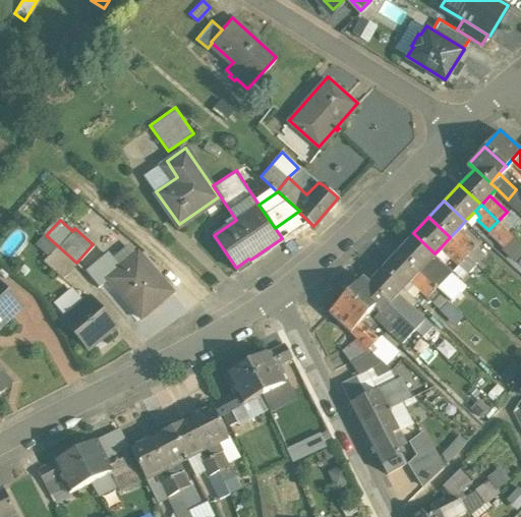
[(497,222),(488,230),(504,244),(512,235),(507,229),(506,230),(497,222)]
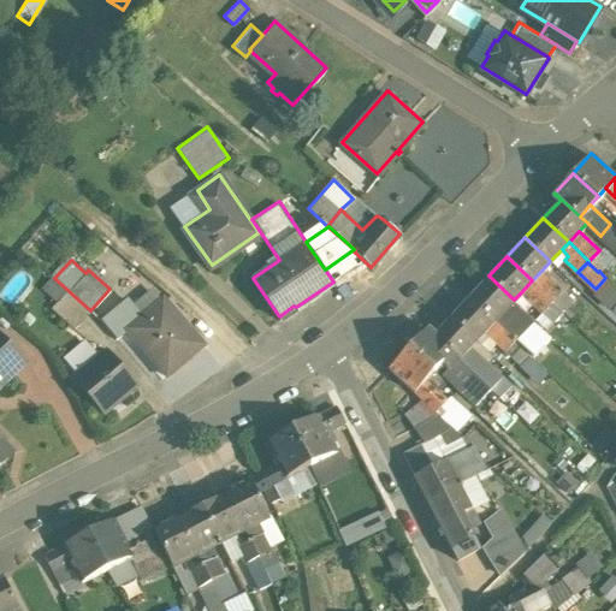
[(563,289),(543,270),(532,280),(552,300),(563,289)]
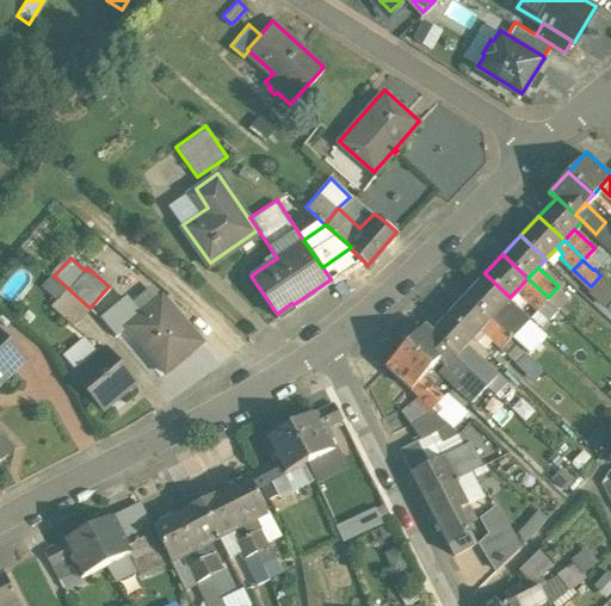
[(510,297),(485,273),(467,294),(492,317),(510,297)]
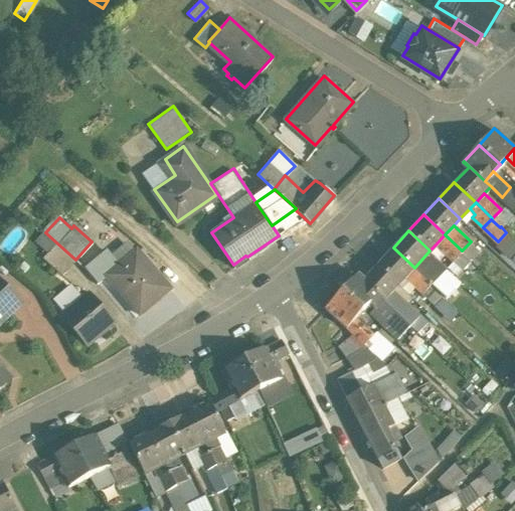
[(514,247),(514,239),(506,232),(498,241),(496,243),(508,256),(514,247)]
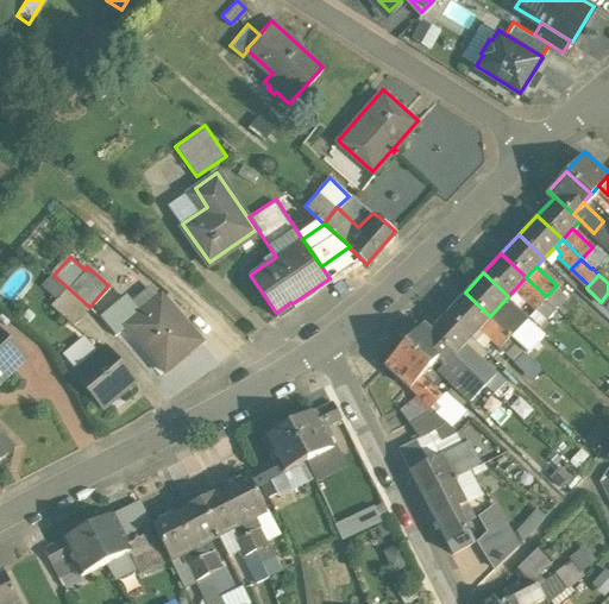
[(546,296),(526,277),(516,288),(535,307),(546,296)]
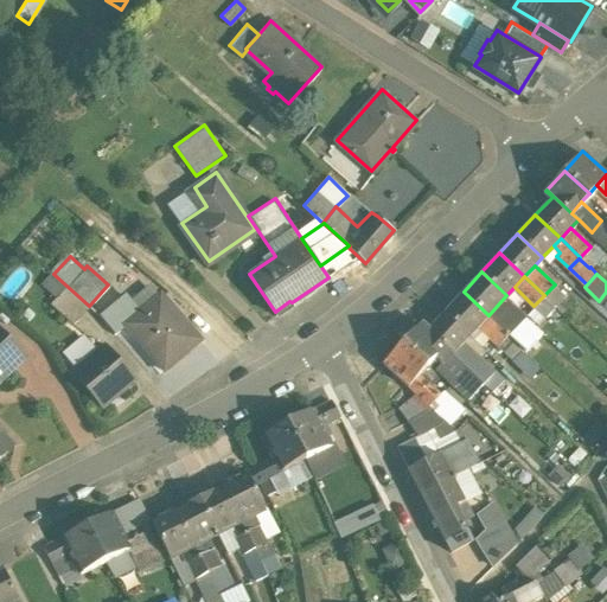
[(555,285),(544,295),(555,305),(562,311),(568,305),(561,299),(566,294),(555,285)]
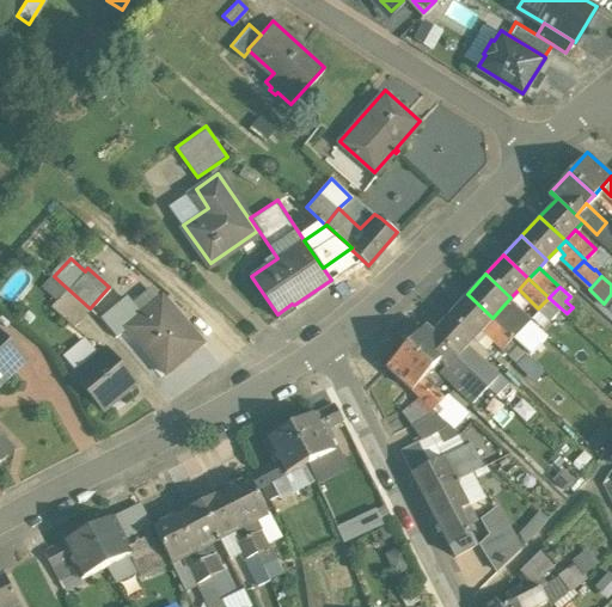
[(90,308),(67,288),(50,305),(74,326),(90,308)]
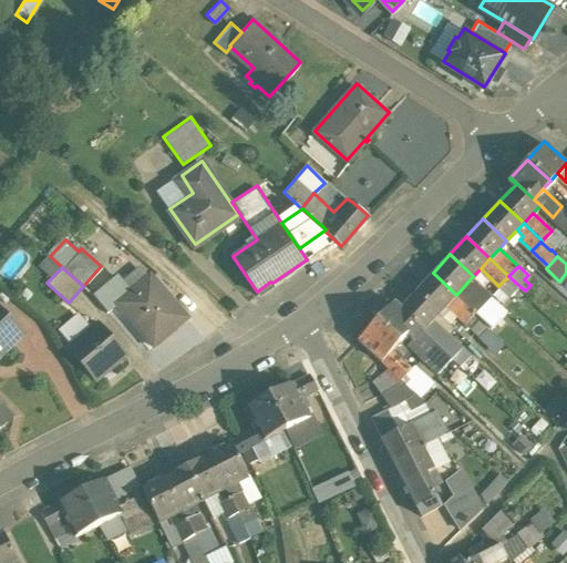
[(151,273),(116,302),(153,345),(187,316),(151,273)]
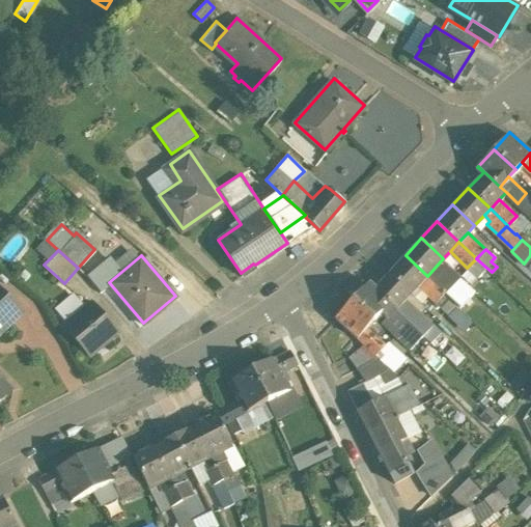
[(427,276),(406,255),(390,271),(412,292),(418,285),(427,276)]
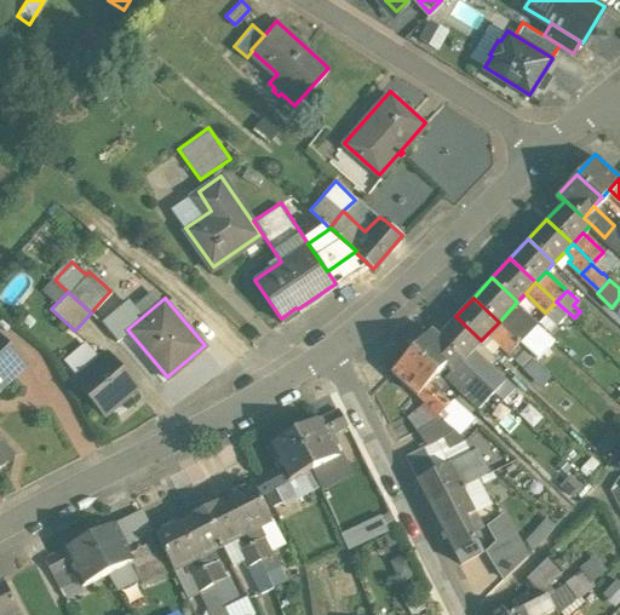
[(538,322),(517,302),(499,322),(518,340),(538,322)]
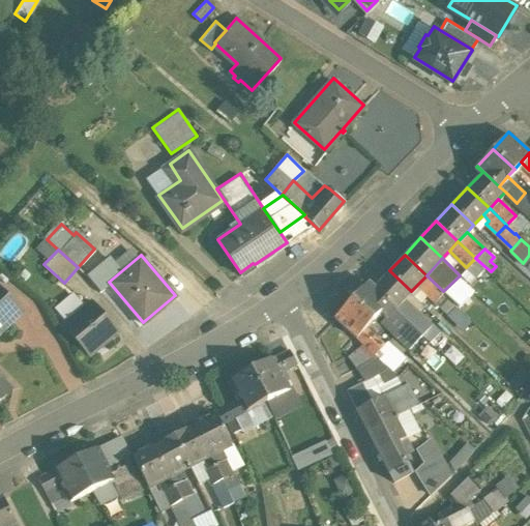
[(475,258),(466,267),(476,275),(484,266),(475,258)]
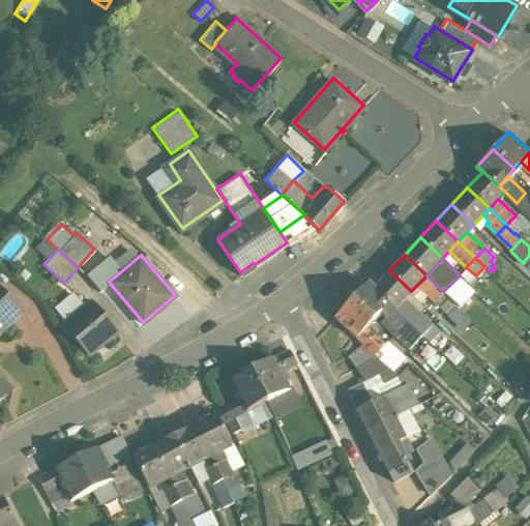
[(411,291),(389,270),(375,287),(369,281),(367,282),(395,309),(405,298),(411,291)]
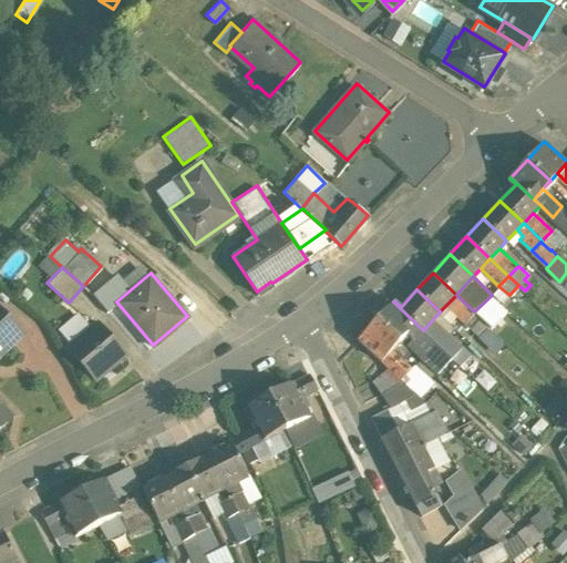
[(474,311),(456,295),(446,305),(465,321),(474,311)]
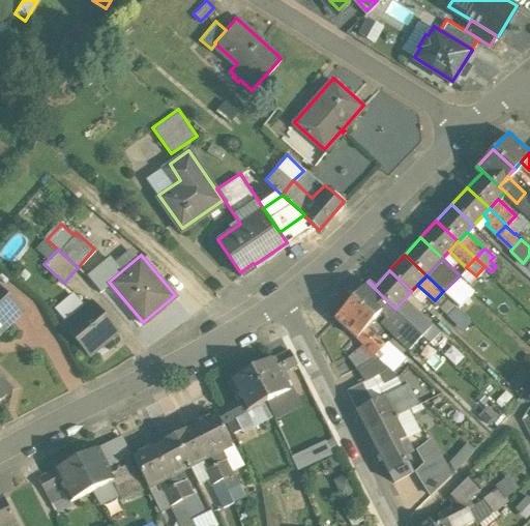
[(460,275),(443,291),(453,300),(459,305),(474,289),(460,275)]
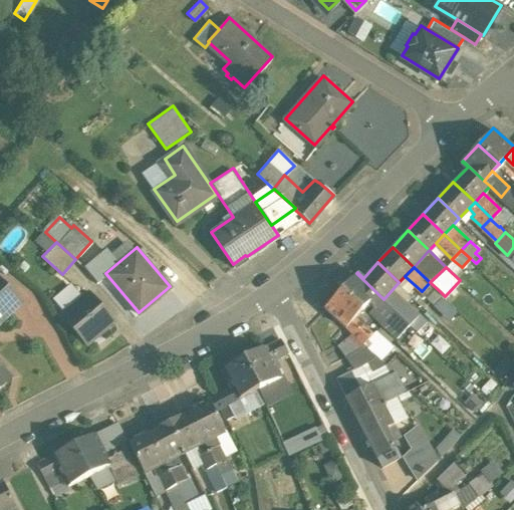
[(383,299),(356,273),(340,289),(362,309),(369,302),(373,306),(374,308),(383,299)]
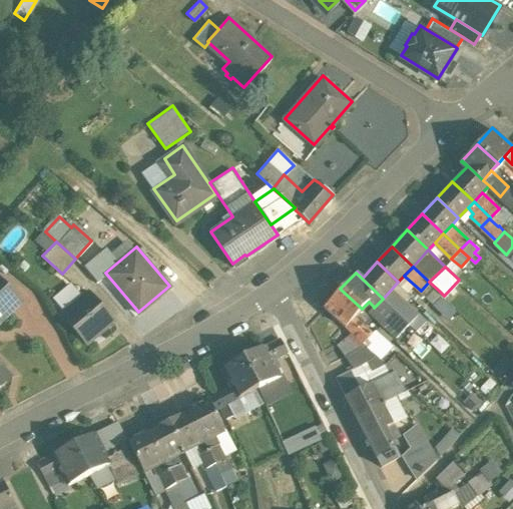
[(0,277),(0,320),(21,300),(0,277)]
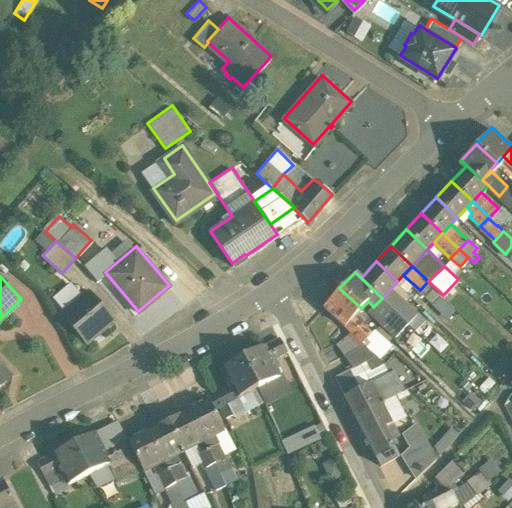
[(428,281),(420,290),(429,299),(438,290),(428,281)]
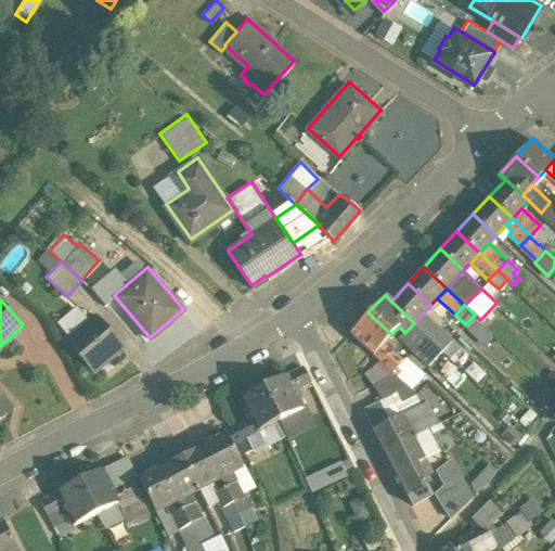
[(391,334),(368,312),(351,331),(374,353),(384,343),(391,334)]
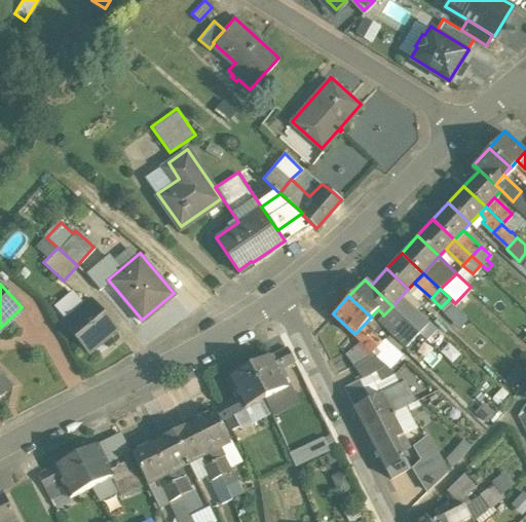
[(428,321),(402,296),(392,306),(419,331),(428,321)]
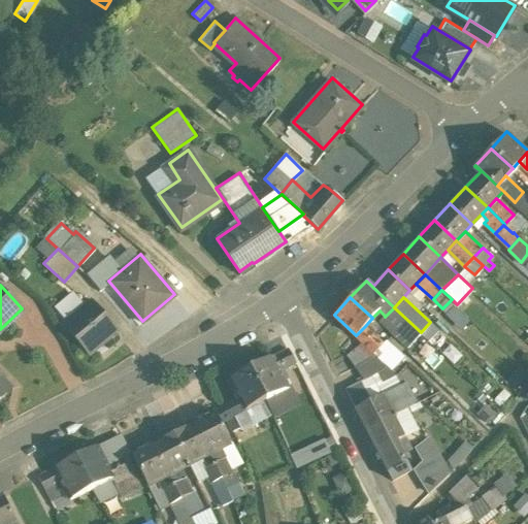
[(91,298),(62,322),(90,354),(118,330),(91,298)]
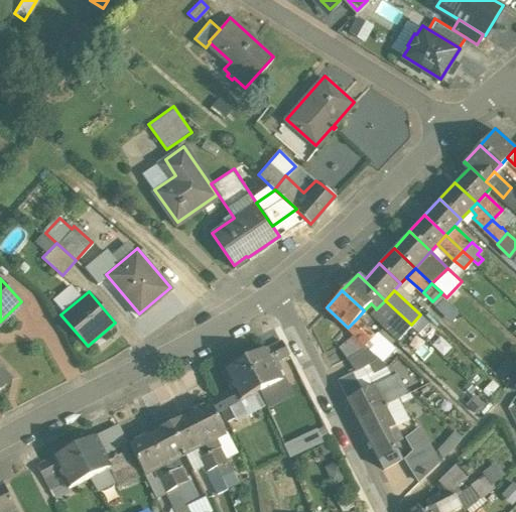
[(411,325),(385,300),(376,309),(375,307),(371,311),(399,338),(411,325)]
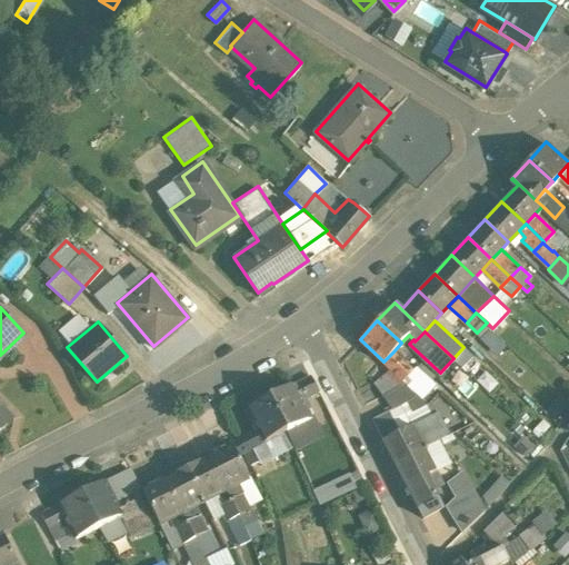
[(463,347),(453,358),(461,366),(471,355),(463,347)]
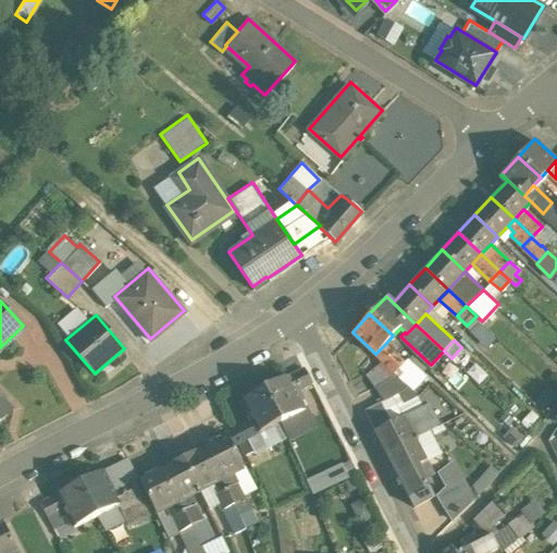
[(404,360),(385,344),(375,354),(394,371),(404,360)]
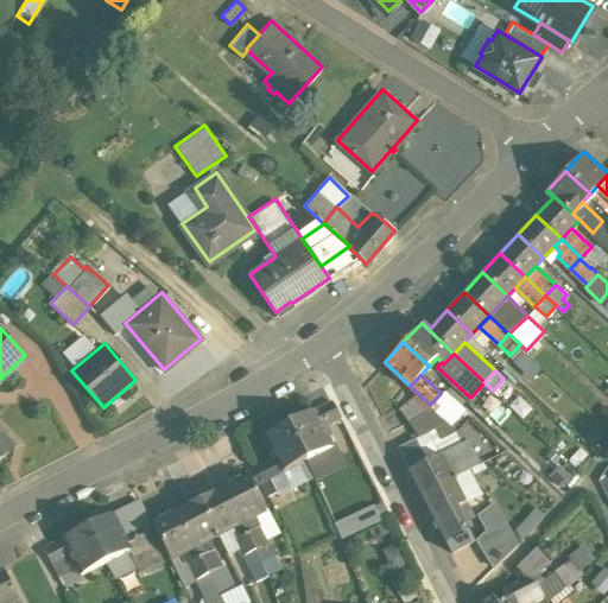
[(511,386),(502,395),(525,412),(533,401),(511,386)]
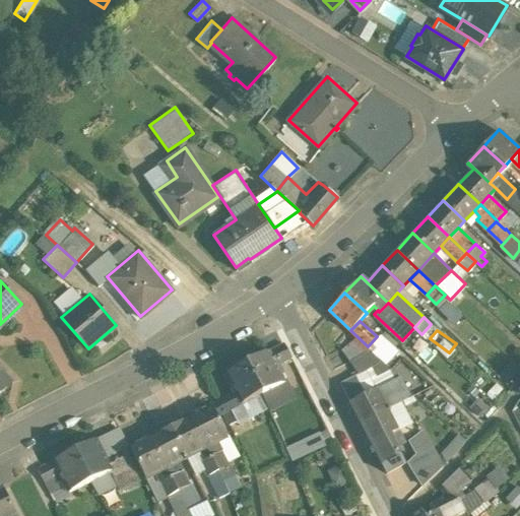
[(398,350),(380,334),(377,336),(368,346),(370,348),(380,358),(386,364),(398,350)]
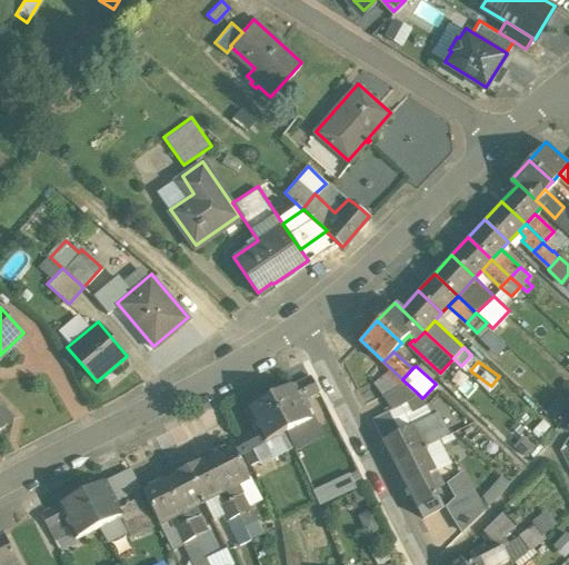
[(311,376),(293,385),(302,400),(319,392),(311,376)]
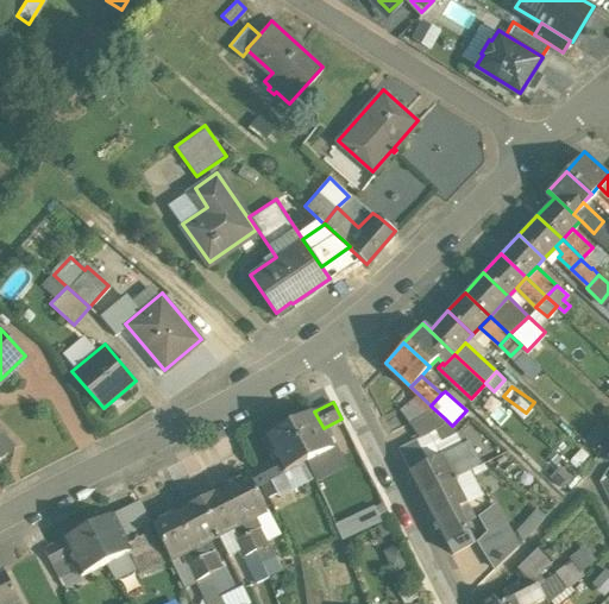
[(433,408),(408,420),(419,434),(434,425),(445,419),(433,408)]
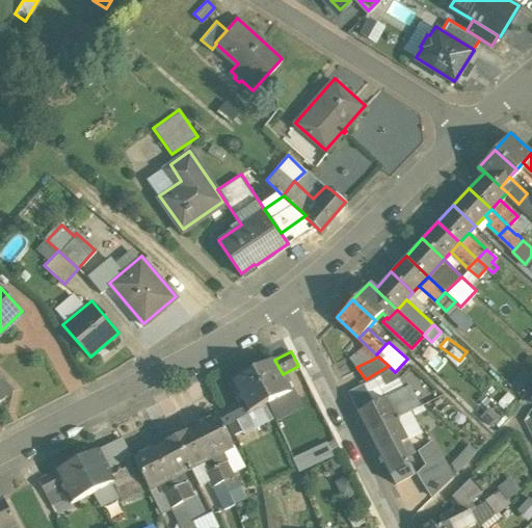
[(274,360),(254,370),(269,401),(290,390),(283,374),(274,360)]
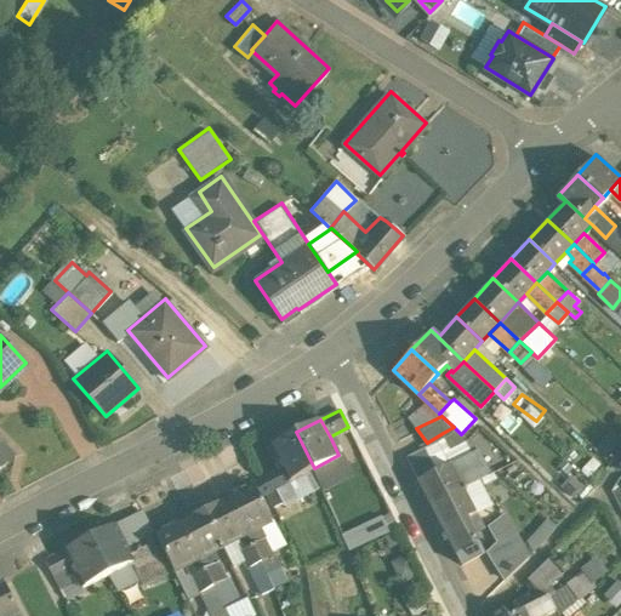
[(454,427),(443,433),(450,448),(467,439),(461,434),(454,427)]
